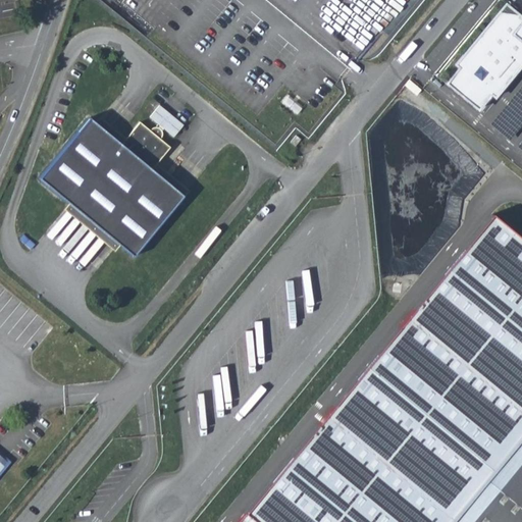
[(507,5),(501,12),(519,16),(507,5)]
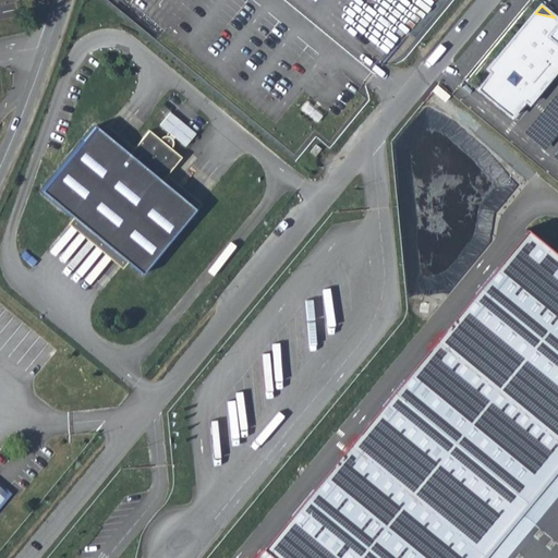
[(535,13),(488,70),(493,73),(478,89),(511,118),(525,100),(530,104),(557,70),(557,21),(554,19),(555,17),(535,13)]
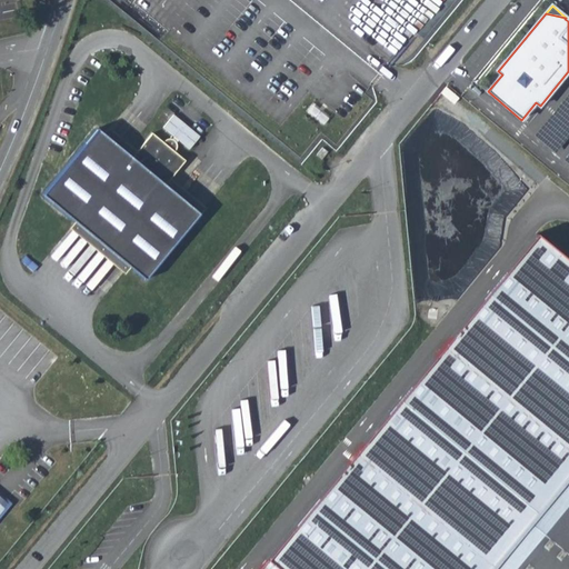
[(163,126),(190,148),(201,136),(175,113),(163,126)]
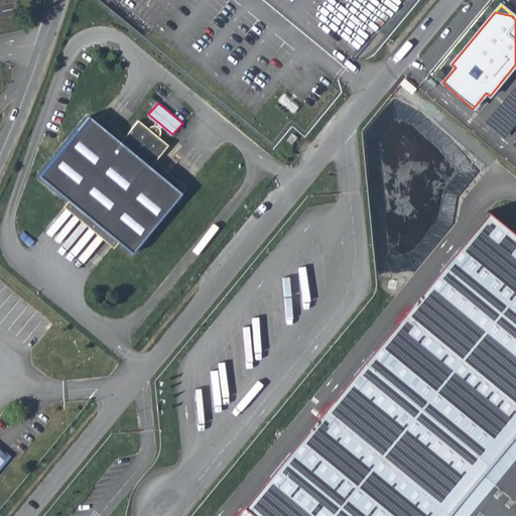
[(38,176),(132,254),(181,195),(150,168),(168,146),(157,136),(158,134),(151,128),(150,130),(138,121),(120,143),(89,116),(38,176)]
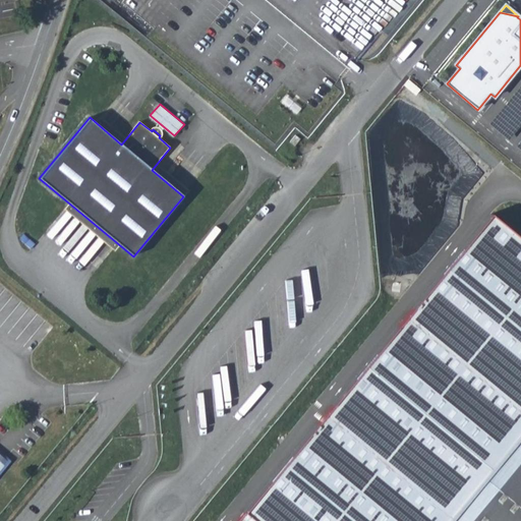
[(287,140),(294,147),(301,137),(294,131),(287,140)]
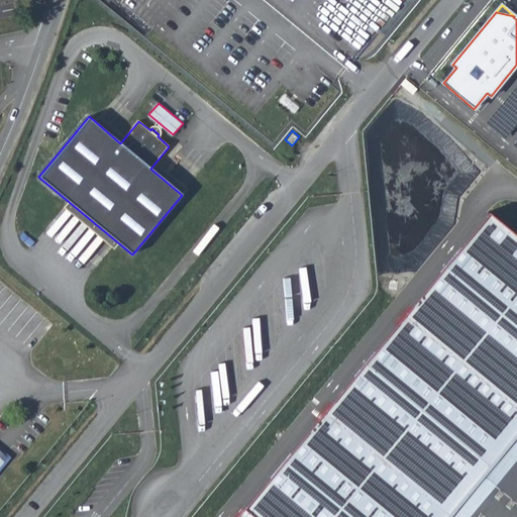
[(516,516),(516,403),(421,516),(516,516)]
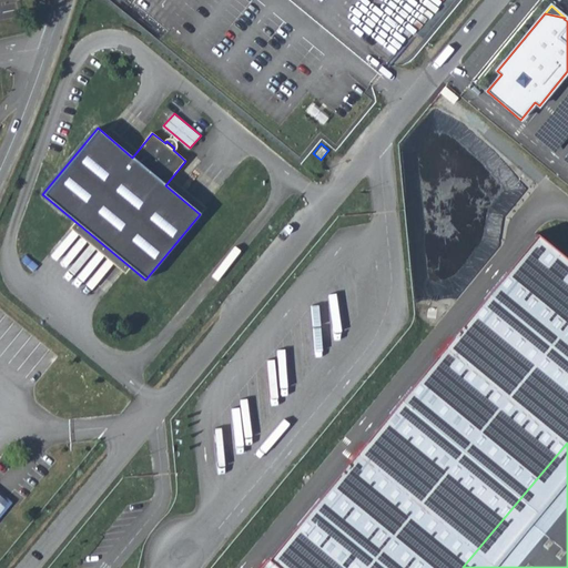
[(0,492),(0,513),(11,500),(0,492)]
